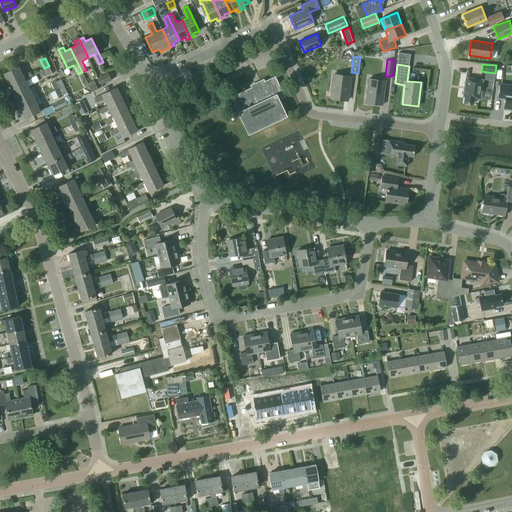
[(27,71),(22,74),(18,66),(3,73),(9,85),(24,77),(29,75),(27,71)]
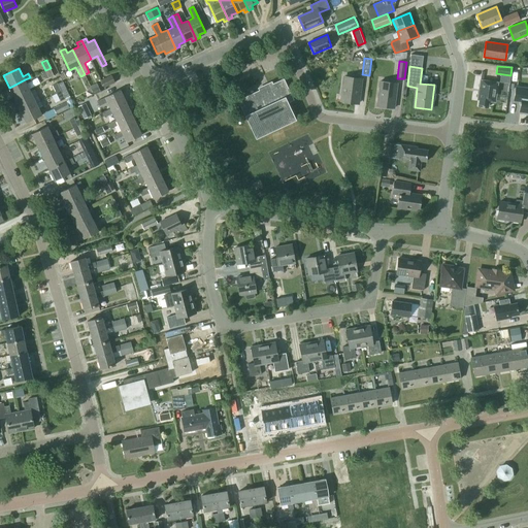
[(54,75),(51,68),(45,70),(48,77),(54,75)]
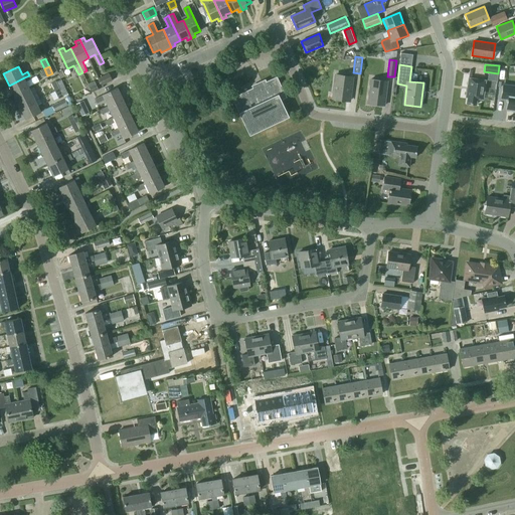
[(102,84),(113,80),(109,73),(99,78),(102,84)]
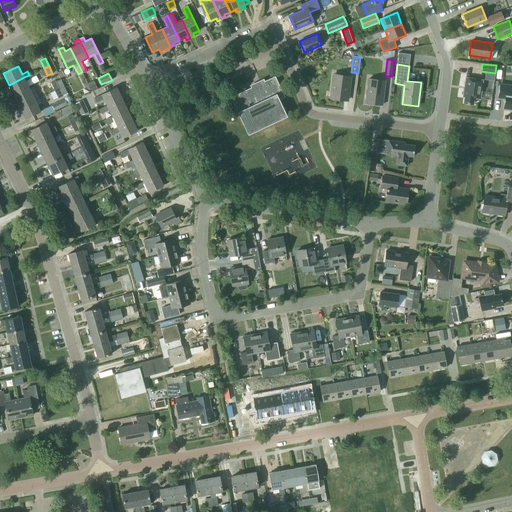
[(347,100),(350,76),(334,74),(331,98),(347,100)]
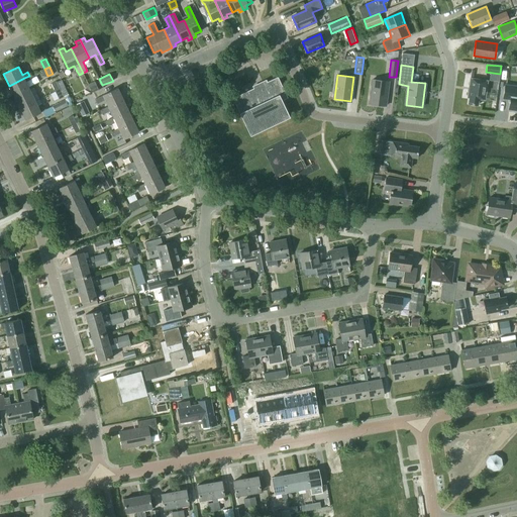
[(29,76),(24,78),(9,86),(14,97),(30,90),(26,82),(31,79),(29,76)]
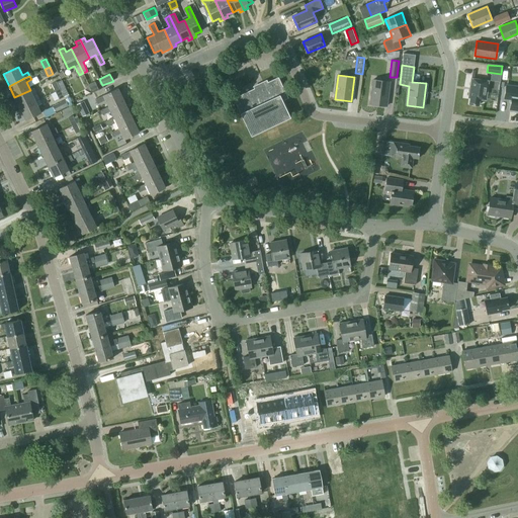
[(251,136),(290,117),(282,100),(288,98),(278,77),(234,98),(251,136)]
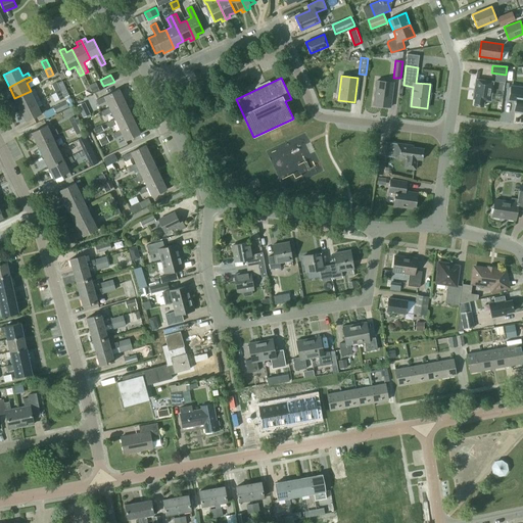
[(476,79),(473,98),(475,98),(474,105),(483,106),(484,100),(490,101),(493,82),(476,79)]
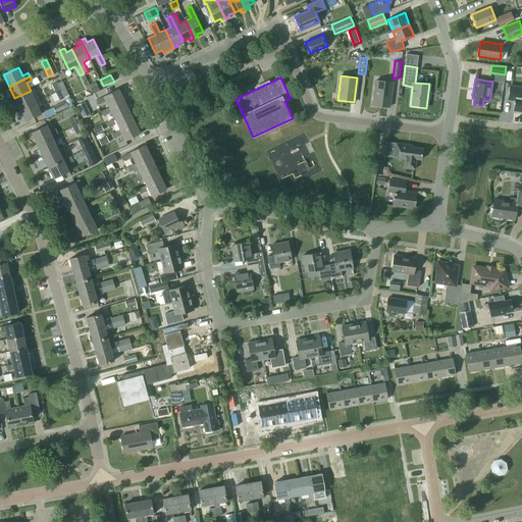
[(389,107),(393,82),(376,80),(373,105),(389,107)]
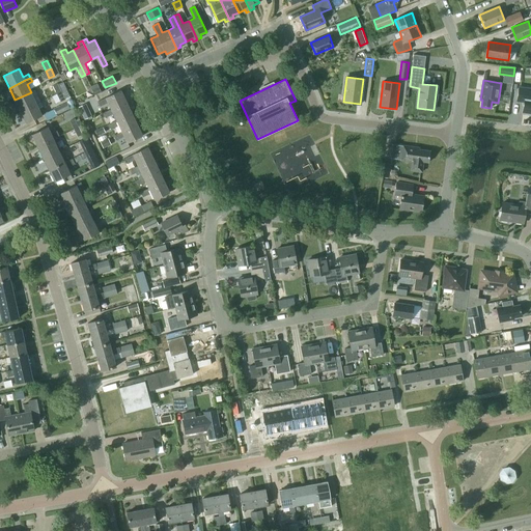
[(53,86),(56,93),(61,91),(57,83),(53,86)]
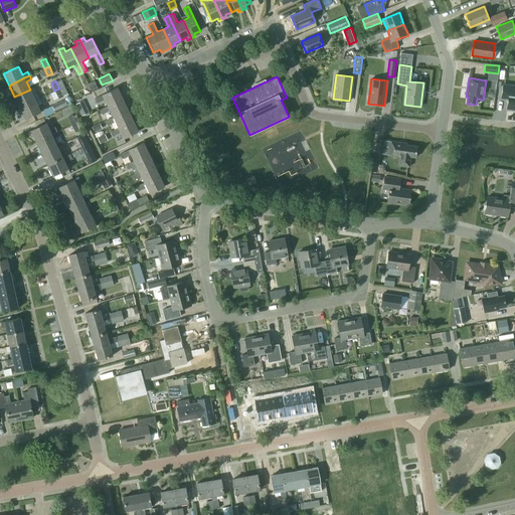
[(514,110),(514,86),(503,84),(501,98),(508,99),(507,109),(514,110)]
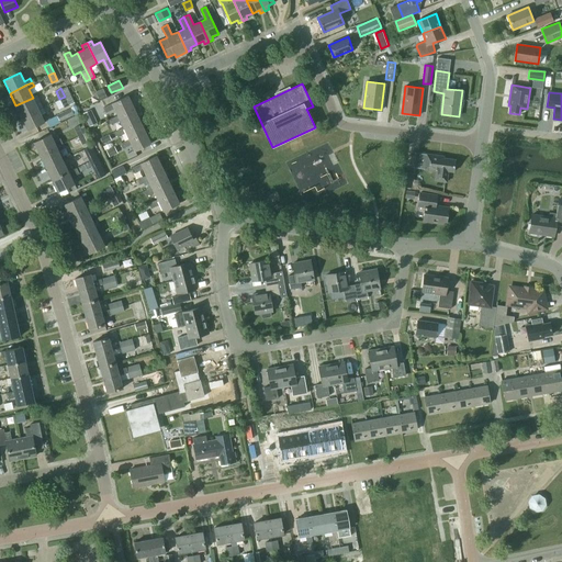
[(75,102),(70,94),(65,97),(67,101),(69,104),(75,102)]
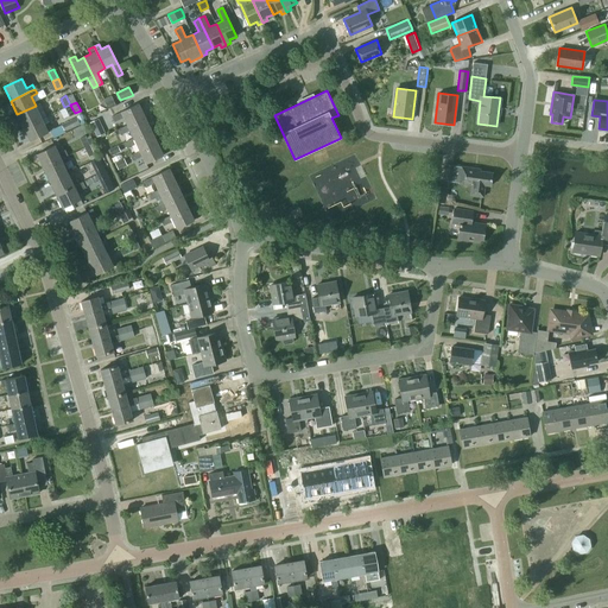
[(125,118),(128,125),(145,116),(139,103),(121,112),(112,116),(114,122),(125,118)]
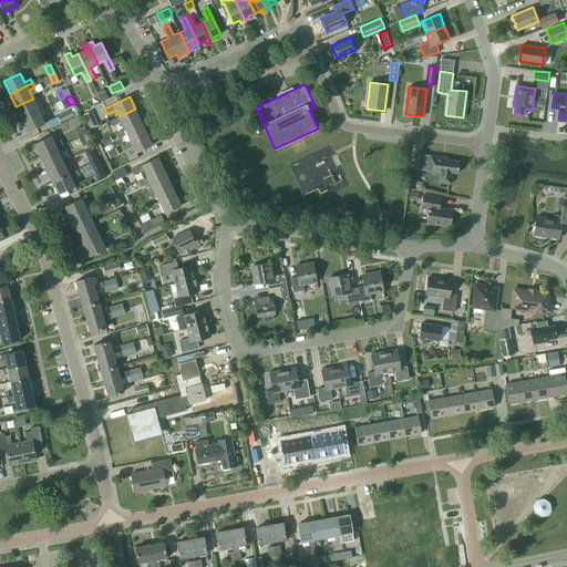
[(65,98),(60,100),(64,109),(70,105),(68,102),(65,98)]
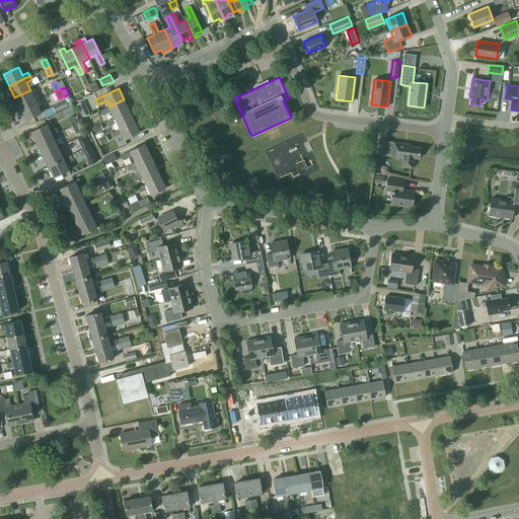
[(33,96),(30,90),(14,97),(20,109),(35,101),(40,99),(38,94),(33,96)]
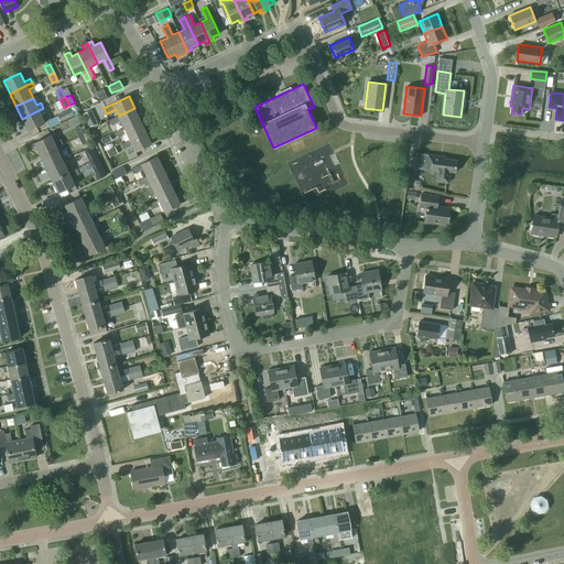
[(39,110),(22,119),(28,131),(45,122),(41,115),(45,114),(43,108),(39,110)]
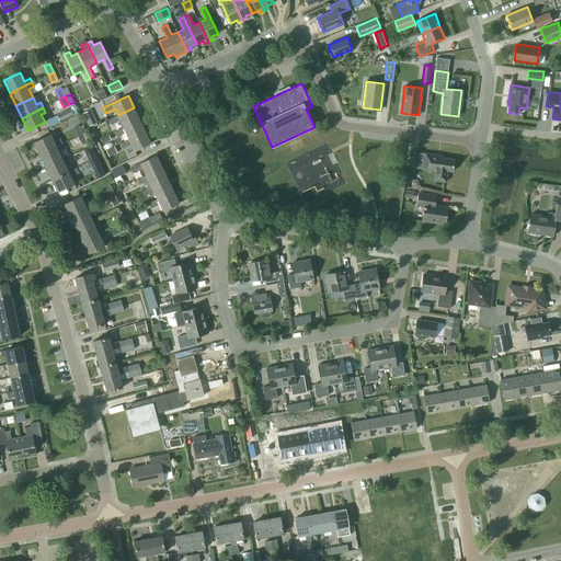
[(134,107),(118,115),(109,119),(112,124),(121,121),(124,127),(139,119),(134,107)]
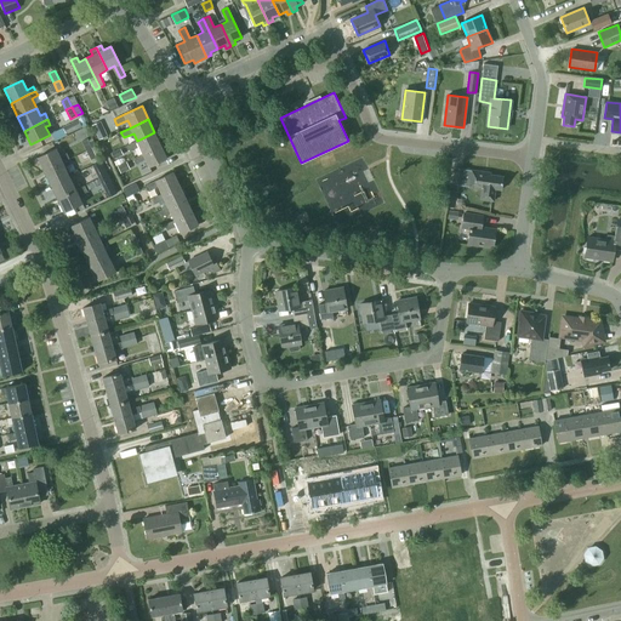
[(63,127),(66,134),(81,126),(78,120),(63,127)]
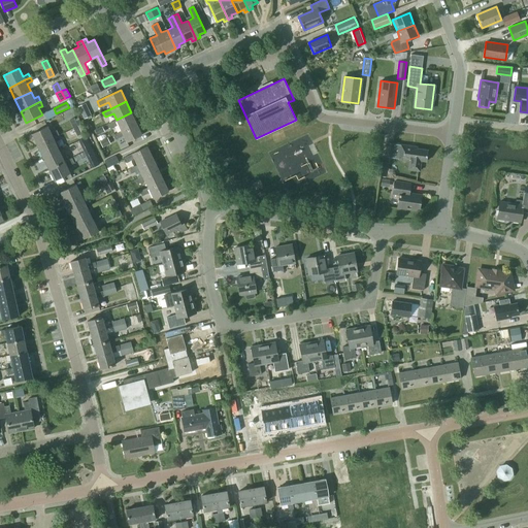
[(91,116),(86,102),(78,106),(84,119),(91,116)]
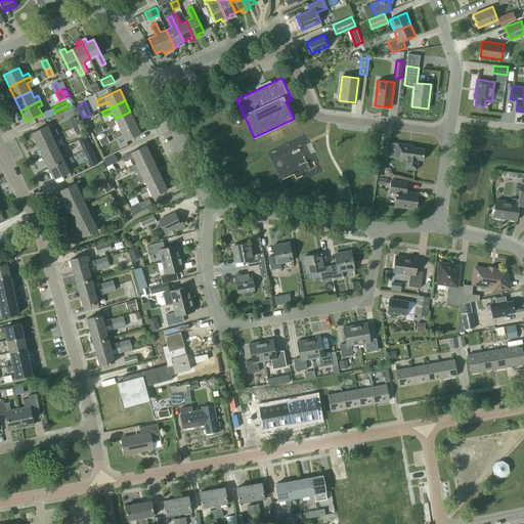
[(135,123),(130,112),(116,119),(107,123),(110,127),(118,123),(121,130),(135,123)]
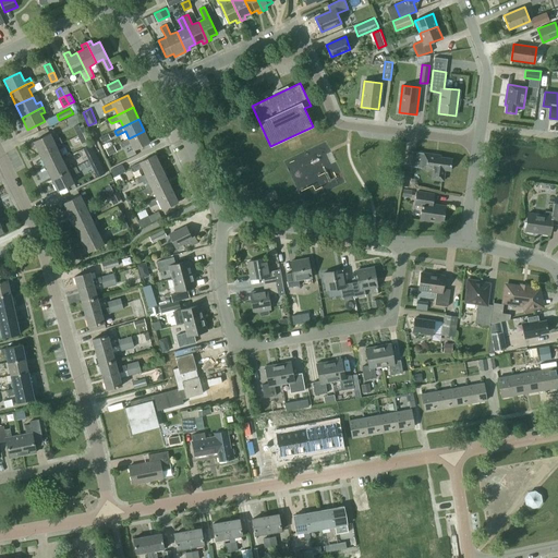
[(73,126),(77,135),(83,133),(79,124),(73,126)]
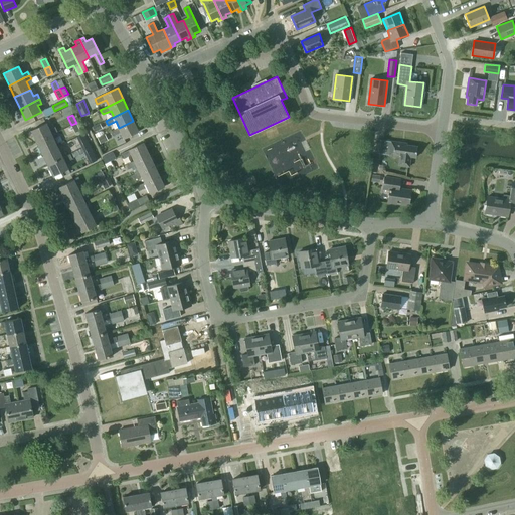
[(119,128),(111,132),(113,136),(121,132),(124,139),(139,132),(133,121),(119,128)]
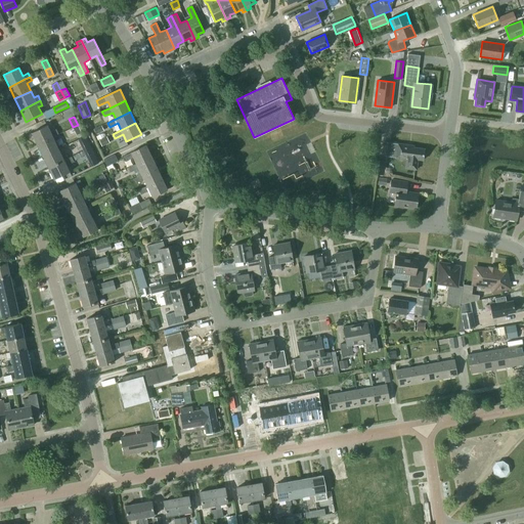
[(32,133),(37,144),(52,137),(52,136),(58,134),(56,129),(50,132),(47,125),(32,133)]
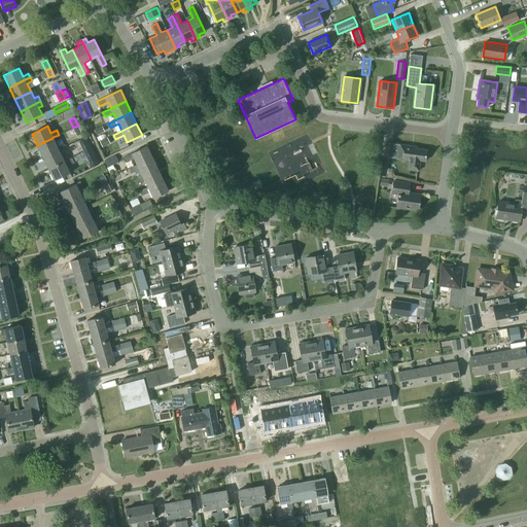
[(78,126),(73,128),(77,136),(81,133),(78,126)]
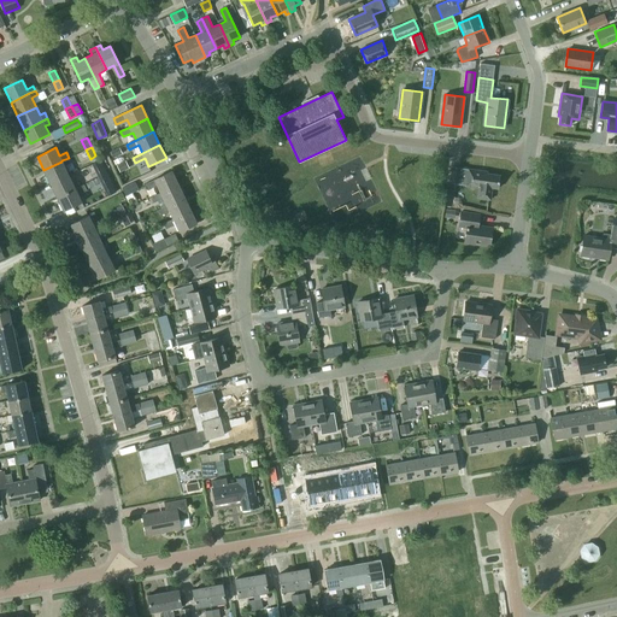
[(119,147),(110,152),(113,158),(123,153),(119,147)]
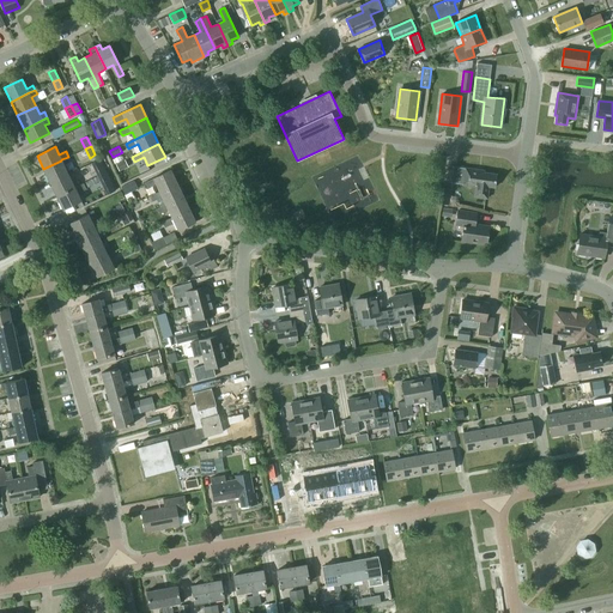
[(104,169),(99,159),(93,162),(98,174),(105,170),(104,169)]
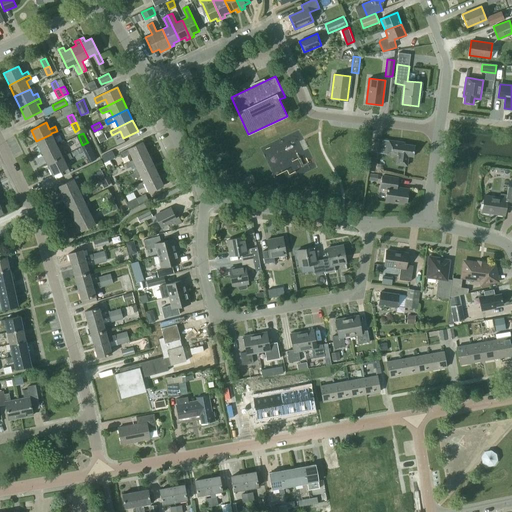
[(104,133),(97,137),(100,143),(107,139),(104,133)]
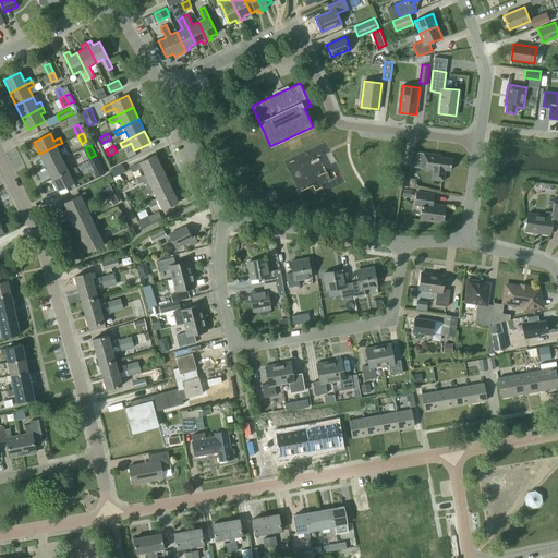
[(62,158),(56,146),(39,154),(46,166),(62,158)]
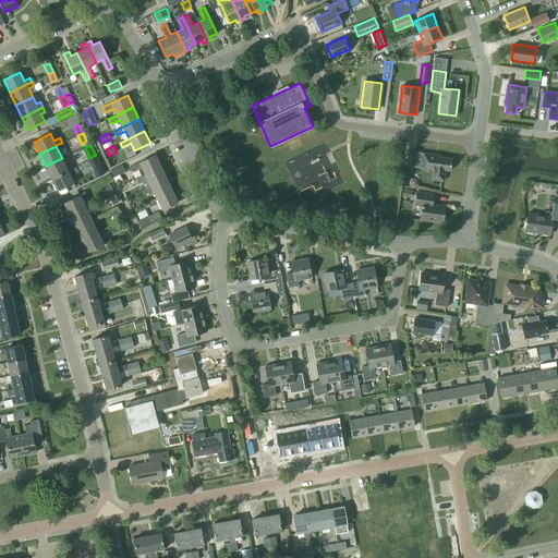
[(417,152),(409,150),(407,165),(415,167),(415,165),(422,166),(421,168),(433,170),(432,179),(444,181),(445,170),(450,170),(452,158),(440,157),(440,155),(423,153),(416,152),(417,152)]
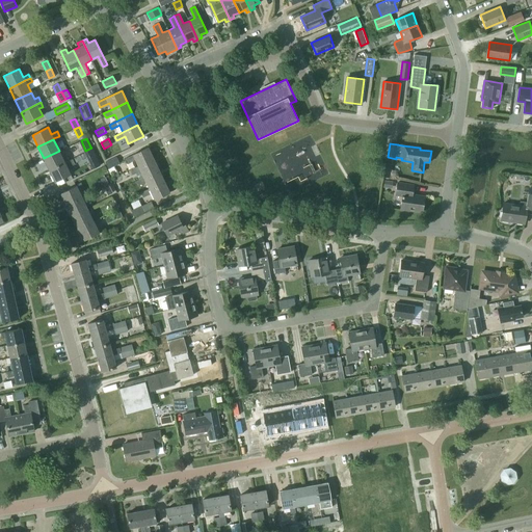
[(135,159),(138,166),(154,159),(149,148),(133,155),(125,159),(127,163),(135,159)]
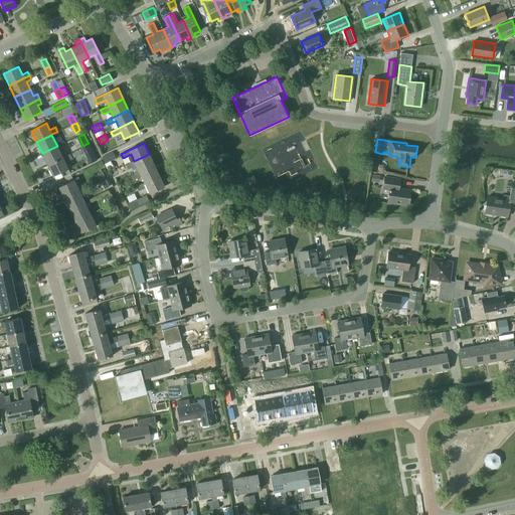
[(93,152),(89,145),(83,147),(88,157),(94,154),(93,152)]
